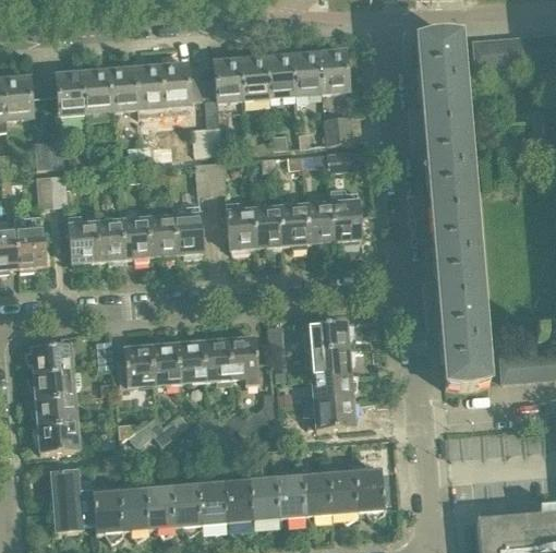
[(555,34),(545,35),(547,63),(555,62),(555,34)]
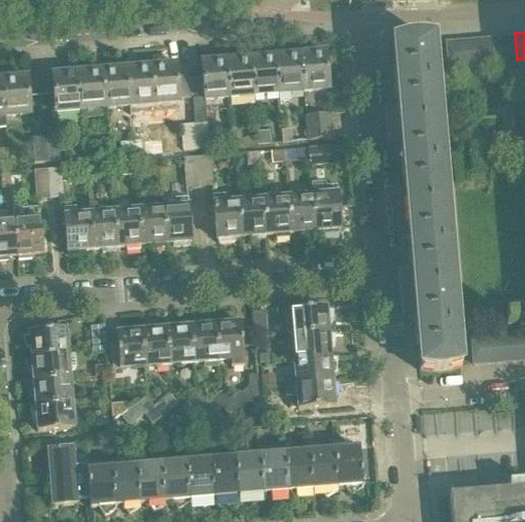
[(515,33),(501,34),(503,61),(517,60),(515,33)]
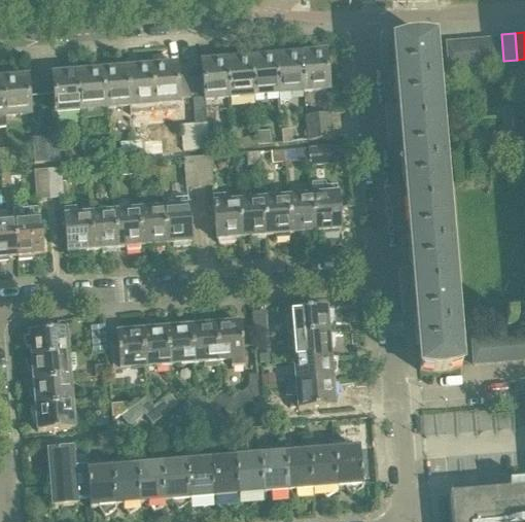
[(501,34),(488,35),(491,62),(503,61),(501,34)]
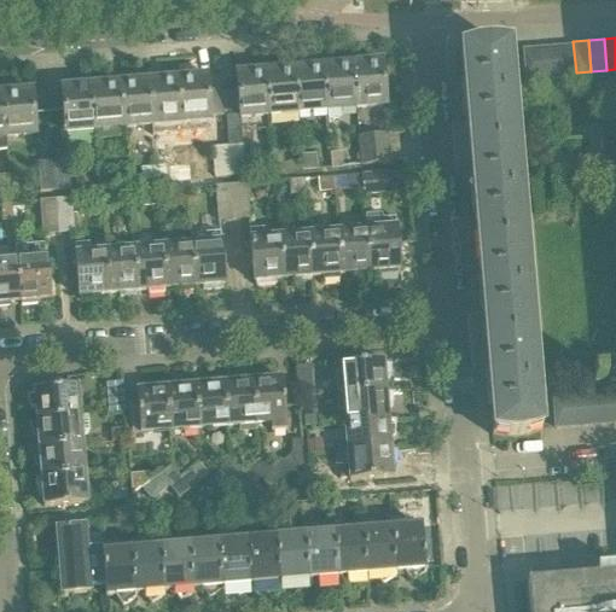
[(573,41),(557,42),(561,75),(576,73),(573,41)]
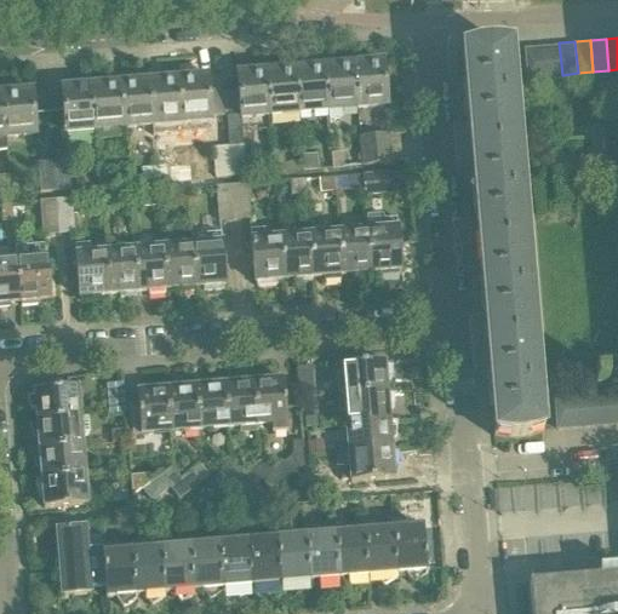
[(465,79),(467,96),(516,92),(513,44),(496,42),(480,44),(464,49),(467,79),(465,79)]
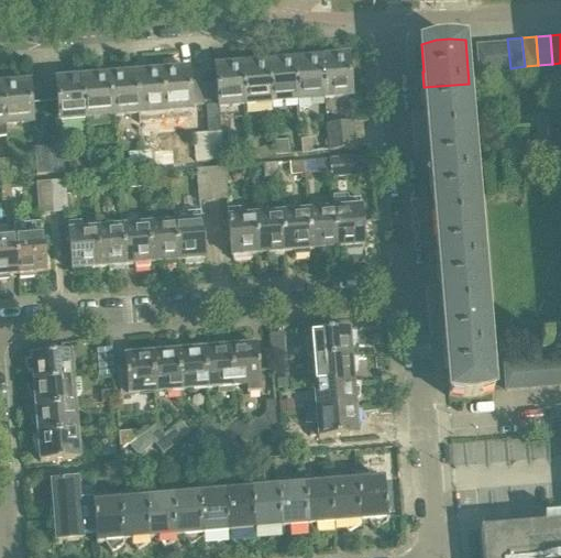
[(507,39),(494,40),(496,69),(510,68),(507,39)]
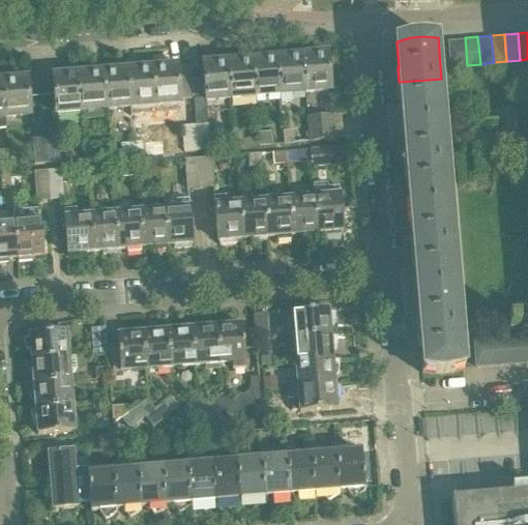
[(467,65),(465,37),(450,39),(452,66),(467,65)]
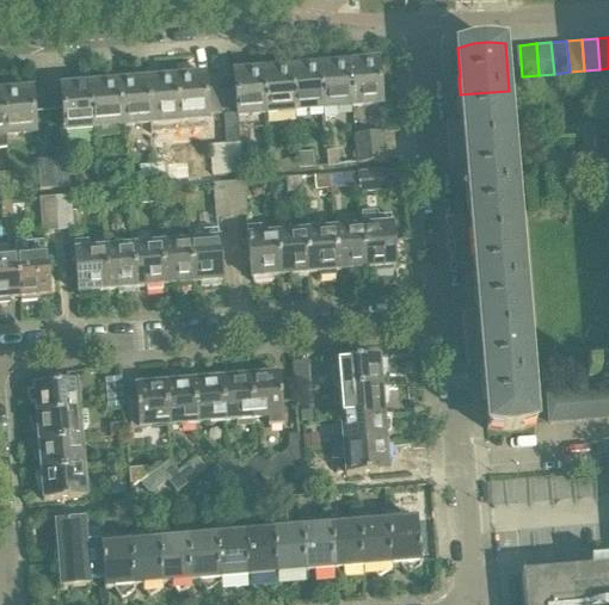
[(352,60),(350,60),(354,103),(383,100),(380,57),(376,57),(376,56),(363,56),(363,59),(360,59),(360,57),(358,59),(358,60),(354,60),(354,59),(352,59),(352,60)]
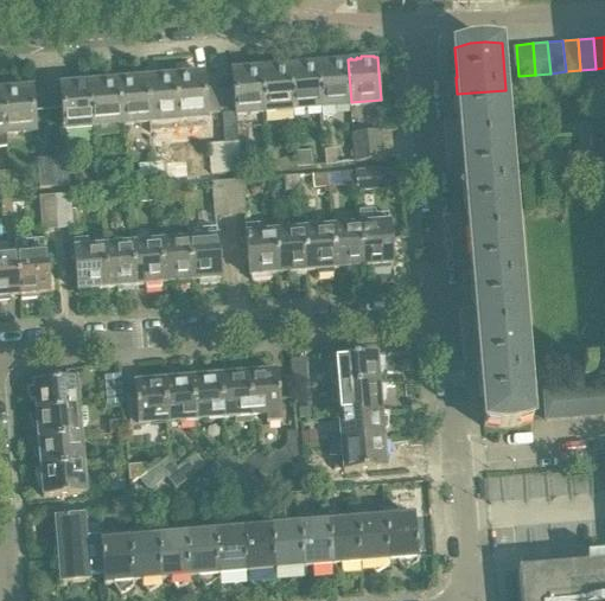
[(320,62),(319,62),(323,104),(351,102),(348,59),(345,59),(345,58),(331,58),(332,61),(329,61),(329,59),(326,61),(328,62),(323,62),(323,61),(320,61),(320,62)]
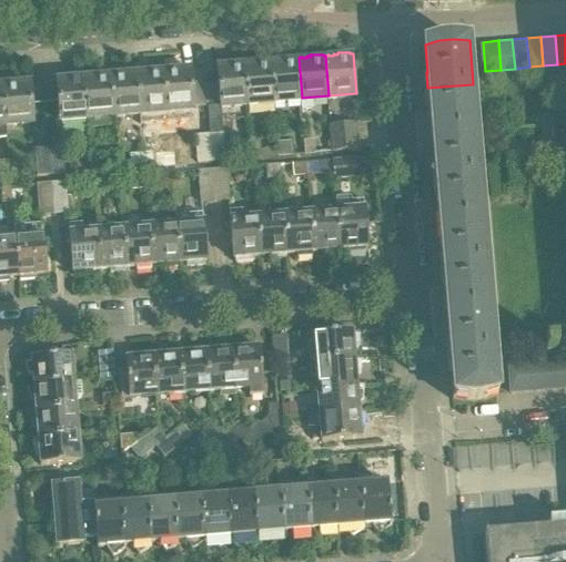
[(273,60),(272,60),(275,100),(302,98),(299,58),(296,58),(296,57),(284,57),(284,59),(281,59),(281,58),(280,59),(280,60),(275,60),(275,59),(273,59),(273,60)]
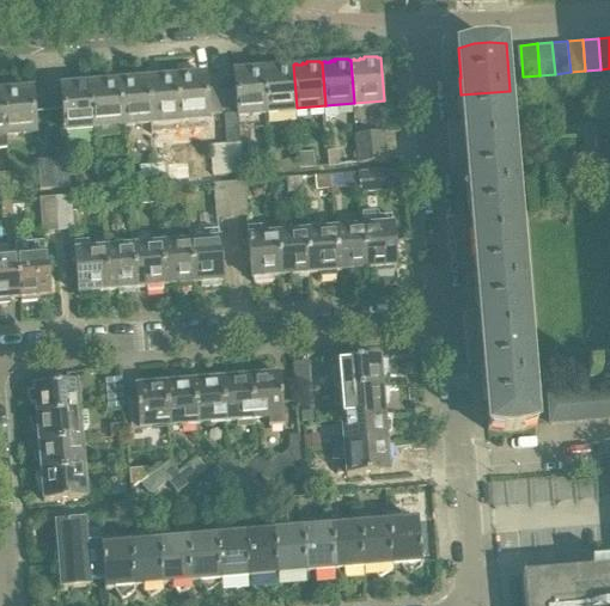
[(267,67),(263,67),(268,110),(297,108),(293,65),(291,65),(291,62),(278,63),(278,66),(274,66),(274,65),(273,66),(273,67),(268,67),(268,66),(267,66),(267,67)]
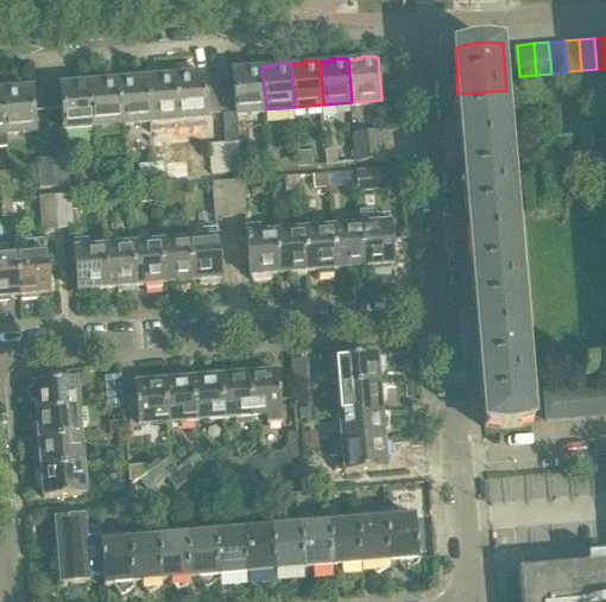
[(235,81),(221,82),(223,113),(266,109),(262,67),(260,67),(260,64),(246,65),(246,68),(234,69),(235,81)]
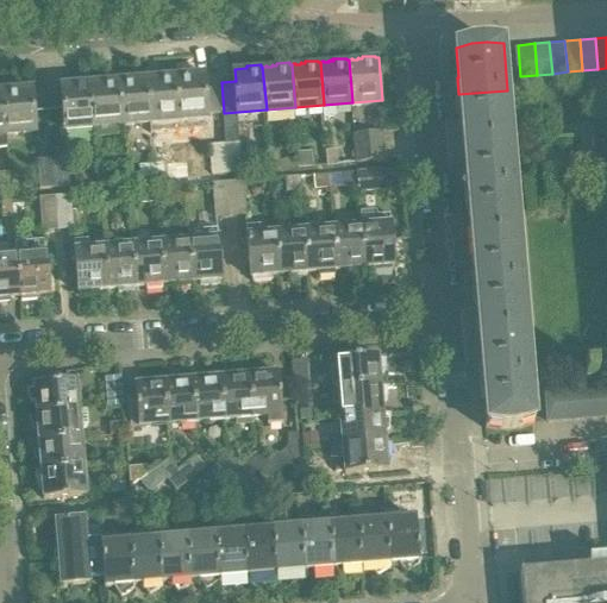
[(193,70),(175,73),(179,110),(179,117),(224,113),(221,82),(207,83),(206,71),(205,71),(205,70),(202,70),(202,73),(198,73),(198,71),(196,71),(193,73),(193,70)]
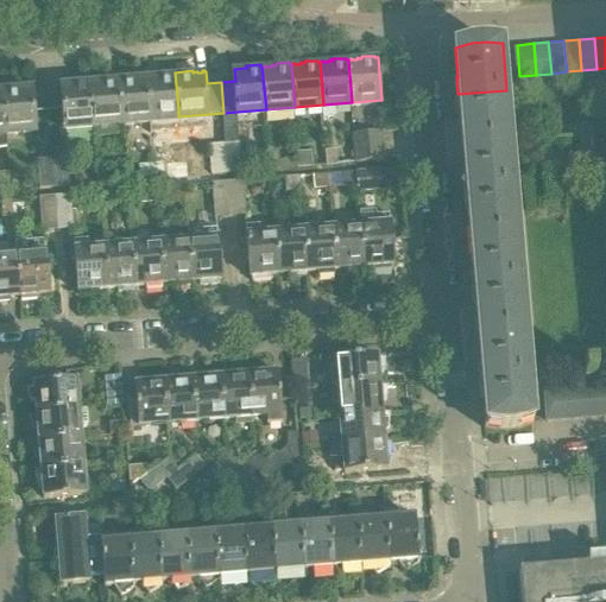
[(149,76),(147,76),(150,109),(151,119),(178,116),(178,109),(175,73),(159,74),(159,75),(157,75),(157,74),(156,75),(156,76),(151,76),(151,75),(149,75),(149,76)]
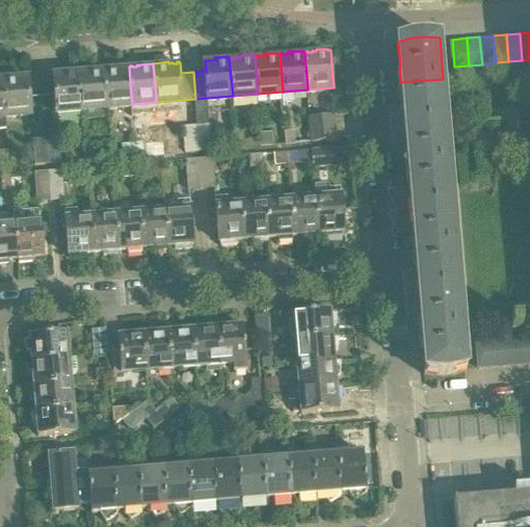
[(120,66),(104,67),(106,96),(107,106),(132,104),(131,96),(129,67),(129,66),(128,66),(128,68),(124,68),(124,67),(122,67),(120,67),(120,66)]
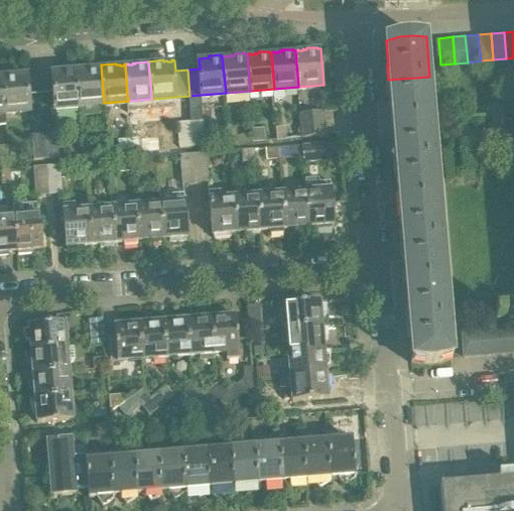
[(79,93),(80,105),(81,113),(83,113),(83,114),(104,112),(104,111),(105,111),(104,103),(103,93),(101,65),(88,67),(88,68),(85,68),(85,67),(84,67),(84,69),(80,69),(80,68),(79,68),(79,69),(77,69),(79,93)]
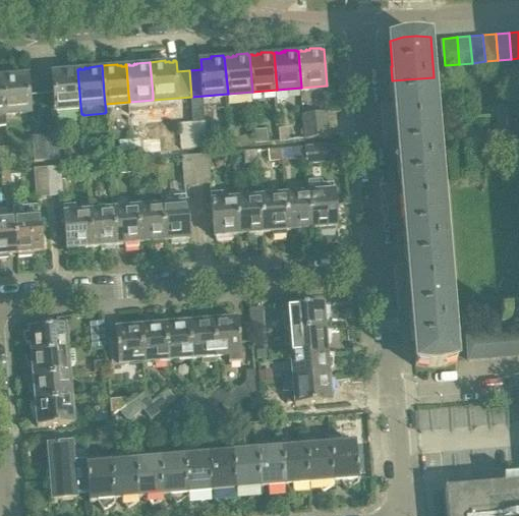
[(56,108),(80,106),(79,94),(77,69),(76,69),(76,68),(64,68),(64,69),(64,70),(61,70),(60,70),(60,71),(56,71),(56,70),(55,70),(55,71),(53,71),(56,108)]
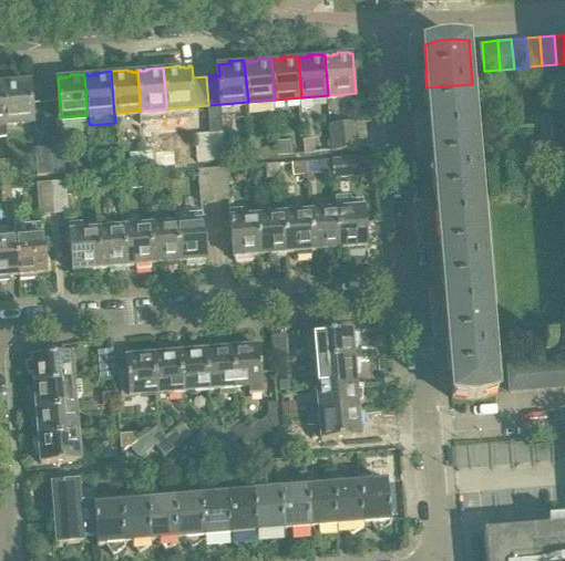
[(7,82),(3,82),(7,122),(34,120),(31,80),(30,80),(30,79),(28,80),(28,81),(23,81),(23,80),(22,80),(20,81),(19,79),(7,80),(7,82)]
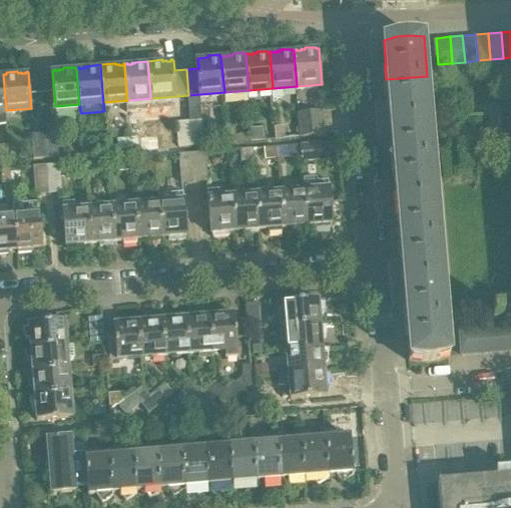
[(388,93),(390,119),(430,116),(428,92),(427,76),(386,79),(387,93),(388,93)]
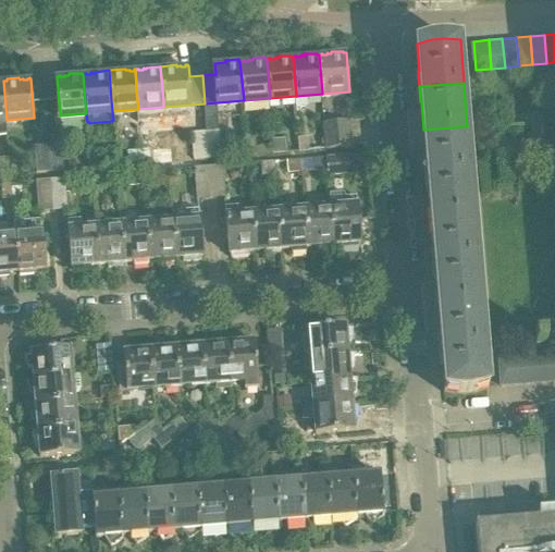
[(324,119),(325,131),(353,129),(352,117),(324,119)]
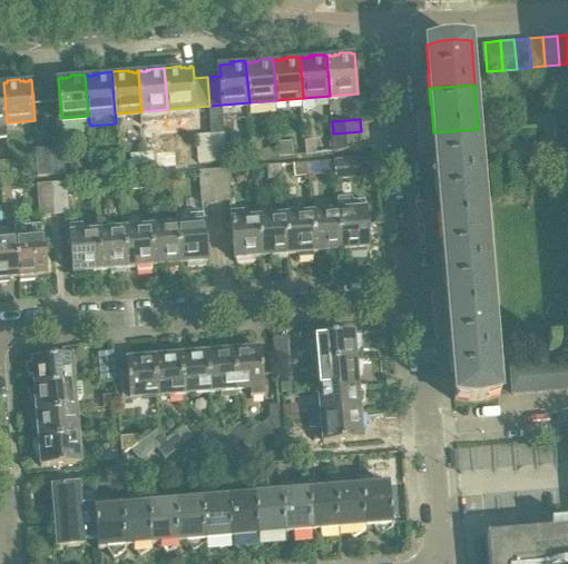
[(434,161),(437,181),(482,178),(478,129),(433,132),(437,161),(434,161)]
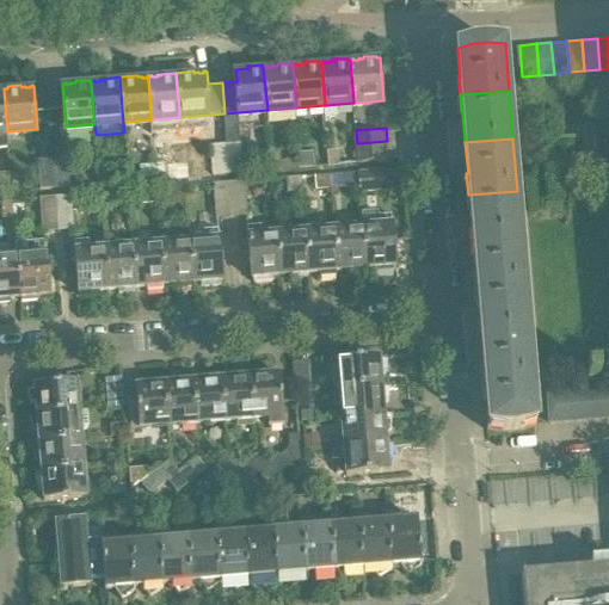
[(241,140),(227,141),(229,170),(244,168),(241,140)]
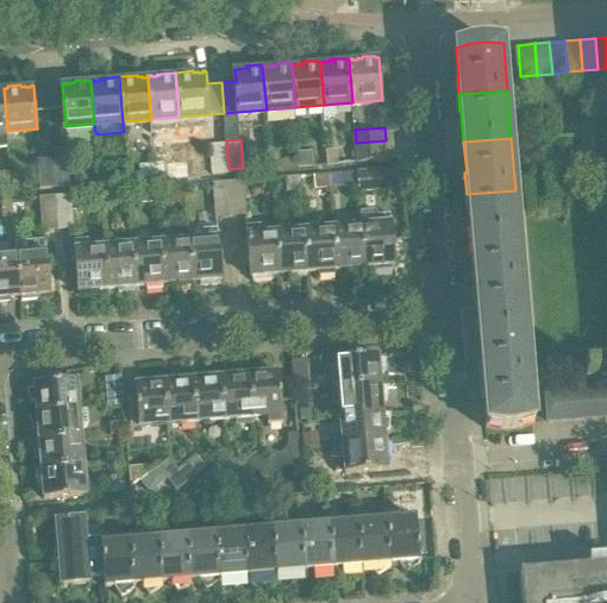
[(229,169),(226,140),(212,142),(214,170),(229,169)]
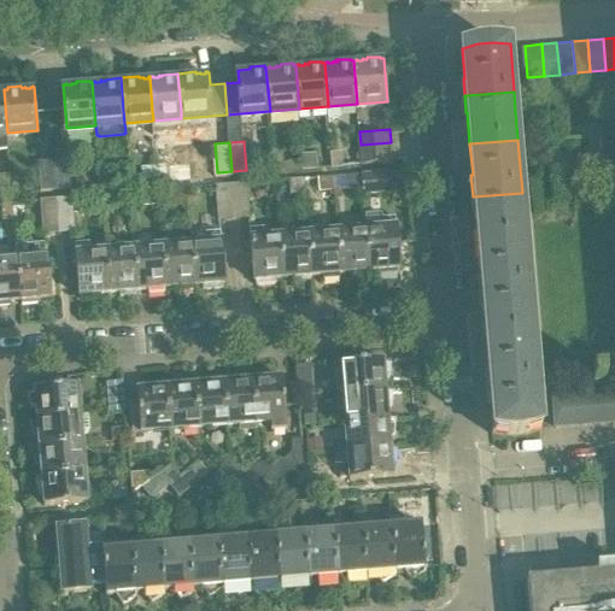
[(361,145),(362,159),(392,157),(391,142),(361,145)]
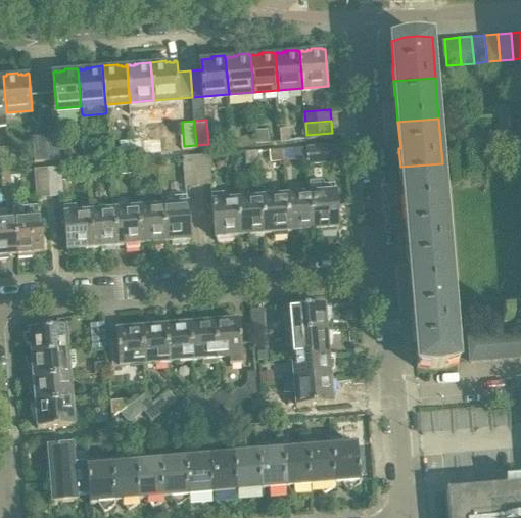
[(281,125),(282,137),(290,137),(289,125),(281,125)]
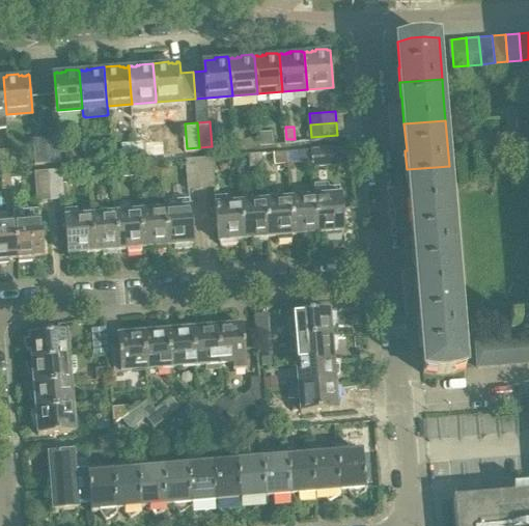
[(260,129),(261,141),(278,140),(277,132),(273,132),(272,128),(260,129)]
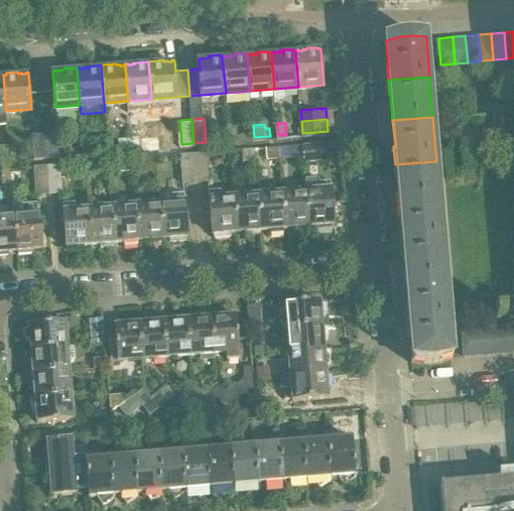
[(230,127),(231,139),(238,139),(237,127),(230,127)]
